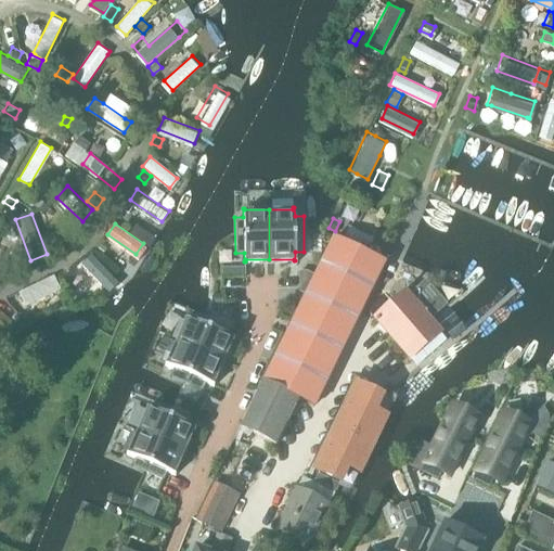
[(365,251),(373,235),(348,223),(340,239),(365,251)]
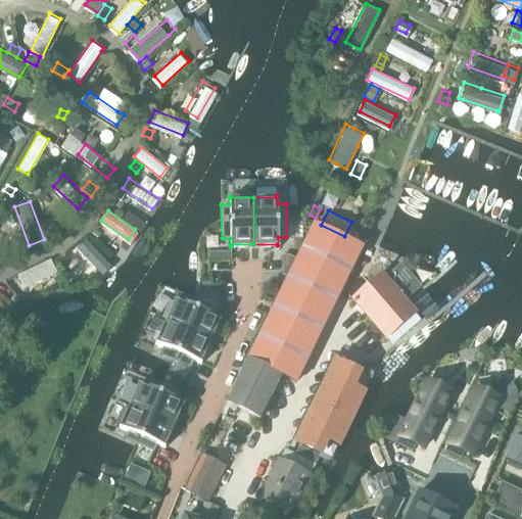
[(137,216),(130,225),(139,231),(145,222),(137,216)]
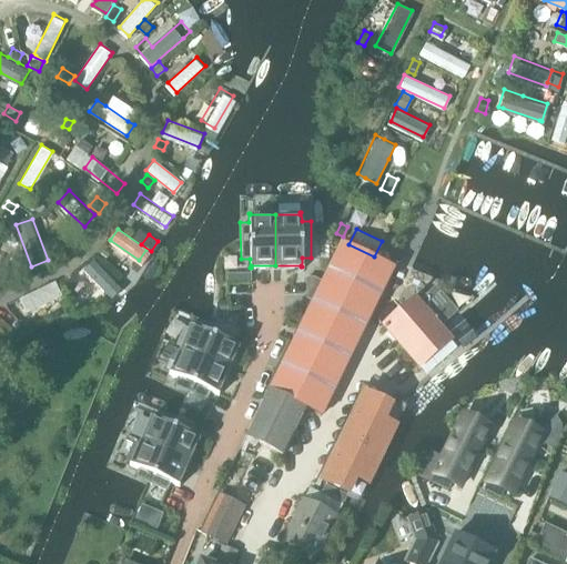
[(368,318),(392,269),(340,242),(322,280),(312,299),(269,386),(309,406),(321,412),(368,318)]
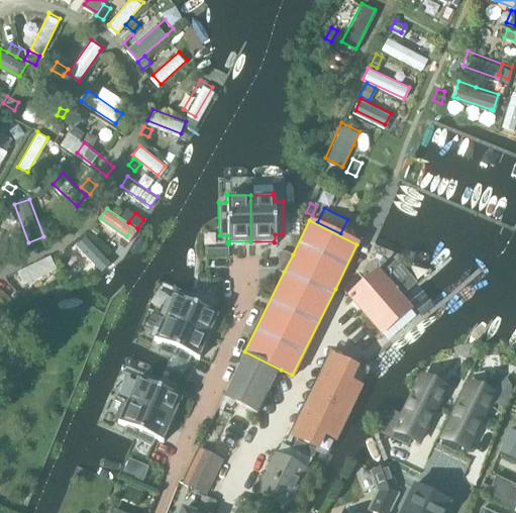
[(99,230),(92,226),(88,231),(95,236),(99,230)]
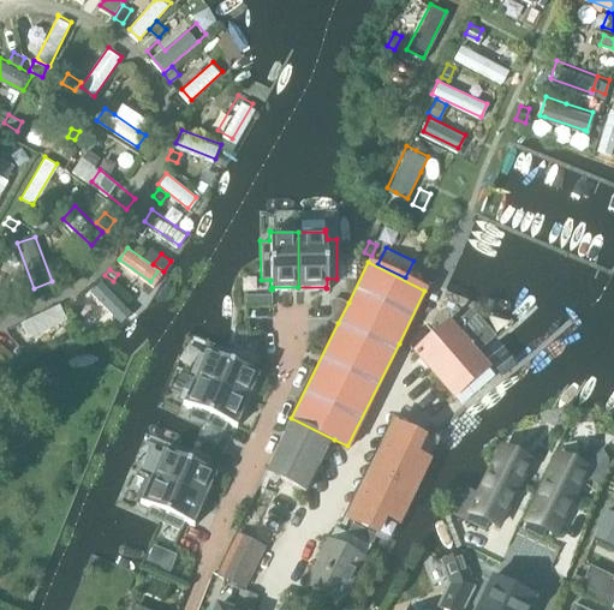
[(332,321),(338,323),(349,303),(339,298),(332,298),(332,321)]
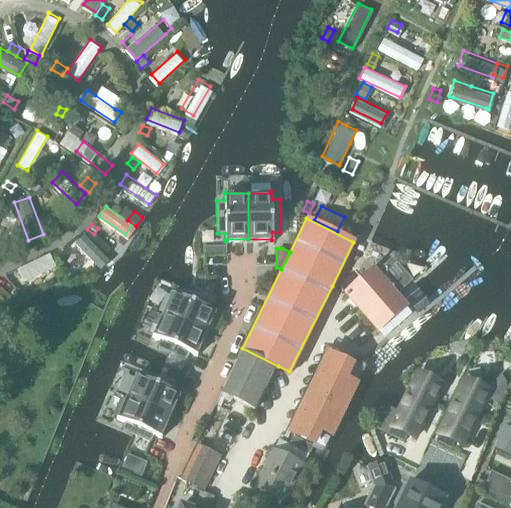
[(26,277),(57,263),(52,252),(21,266),(26,277)]
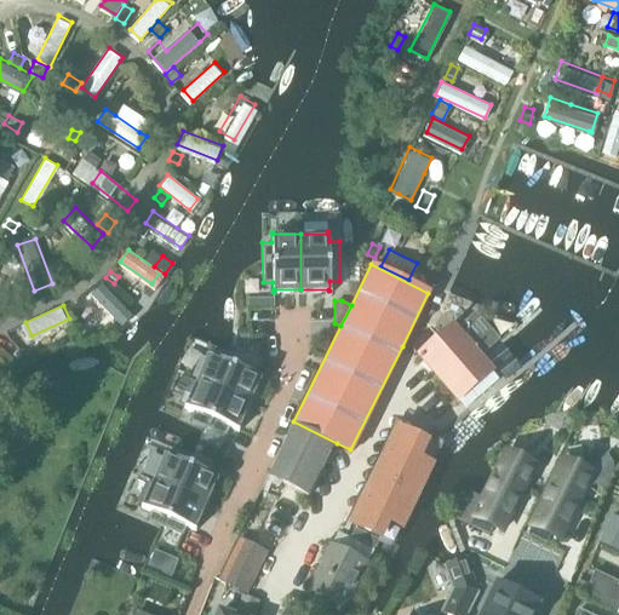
[(457,400),(492,368),(479,354),(499,335),(476,310),(456,327),(452,322),(417,354),(457,400)]
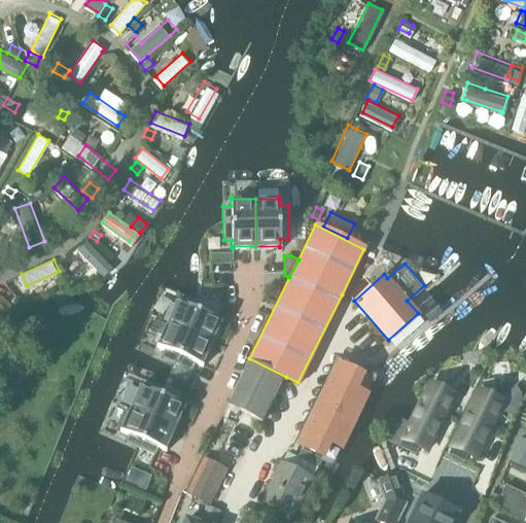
[(59,274),(54,277),(57,284),(62,282),(59,274)]
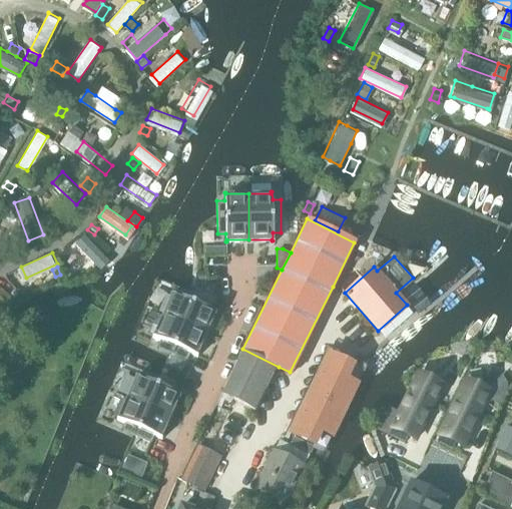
[(214,312),(215,311),(208,308),(211,301),(181,287),(178,295),(170,292),(170,293),(171,293),(162,314),(204,332),(213,312),(214,312)]
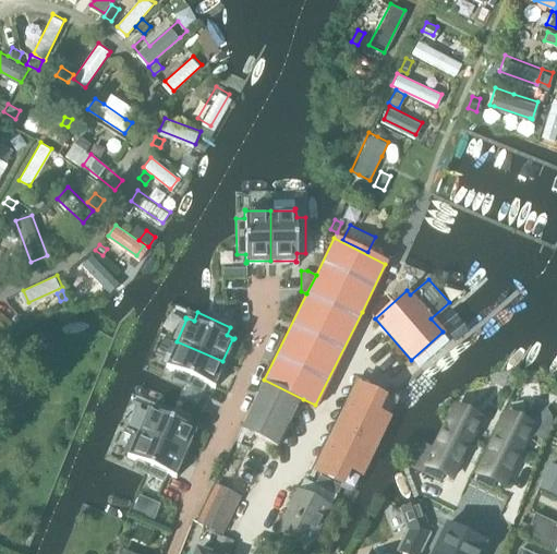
[(213,384),(222,361),(177,341),(167,363),(166,363),(165,364),(173,368),(169,376),(202,390),(206,382),(214,385),(215,384),(213,384)]
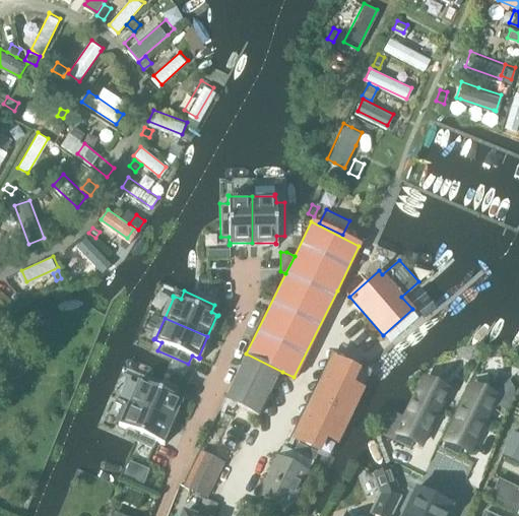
[(261,416),(282,372),(247,355),(225,399),(241,406),(261,416)]
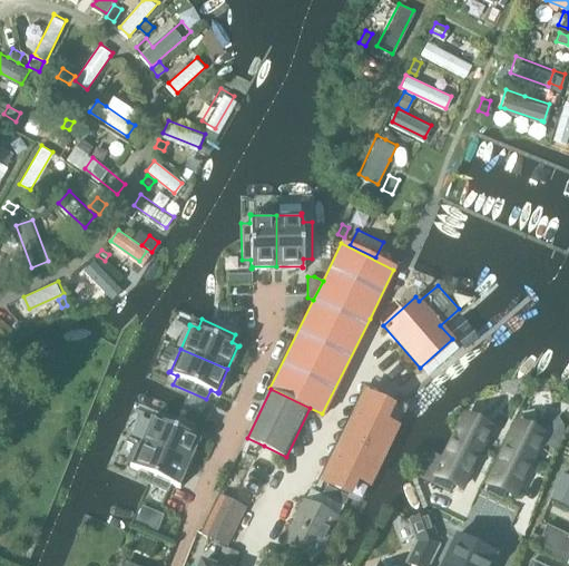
[(390,405),(364,392),(343,436),(382,455),(390,438),(376,432),(390,405)]
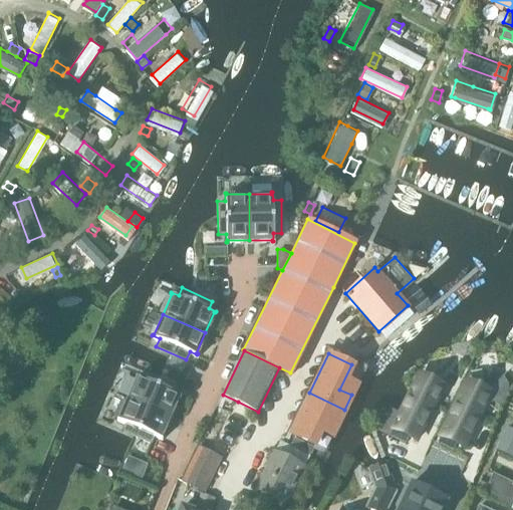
[(126,398),(170,416),(179,396),(180,396),(180,395),(173,392),(176,384),(146,370),(143,378),(136,374),(135,376),(136,376),(126,398)]
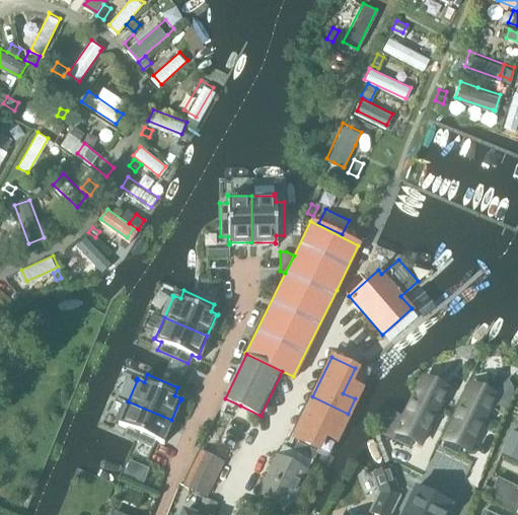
[(403,416),(392,438),(409,445),(412,439),(419,442),(446,387),(423,376),(403,416)]
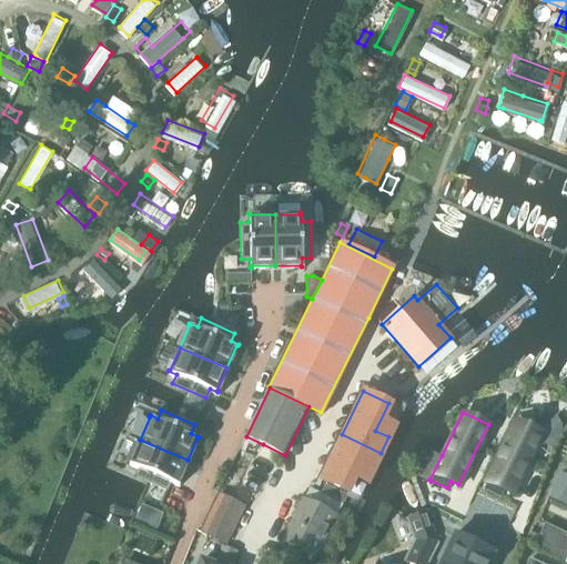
[(515,420),(483,487),(499,495),(503,489),(512,492),(537,439),(540,432),(515,420)]
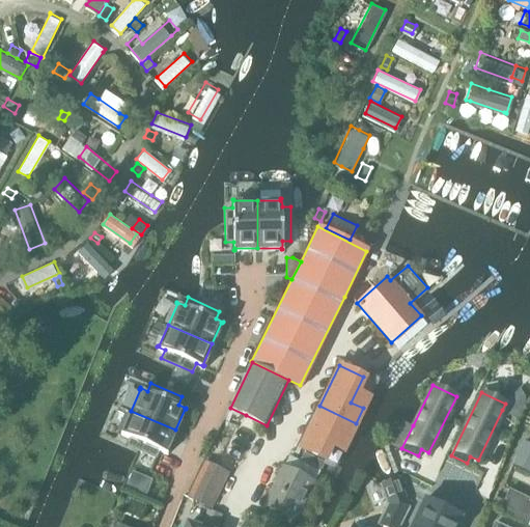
[(356,423),(319,406),(300,447),(304,448),(324,459),(336,433),(349,438),(356,423)]
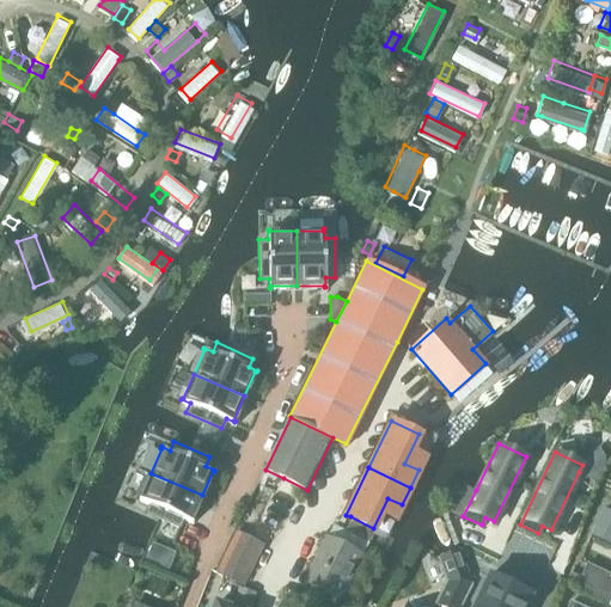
[(191,520),(202,495),(151,473),(141,497),(139,497),(139,498),(147,502),(144,510),(179,526),(183,517),(191,521),(193,520),(191,520)]
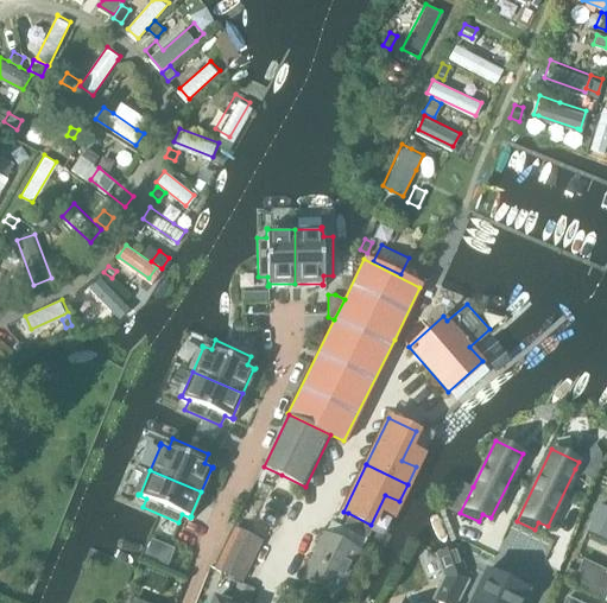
[(606,538),(606,535),(606,506),(604,505),(590,531),(606,538)]
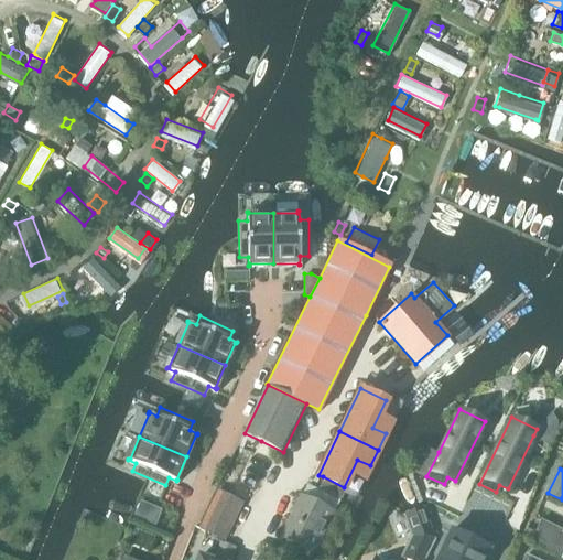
[(344,488),(322,478),(317,486),(340,497),(344,488)]
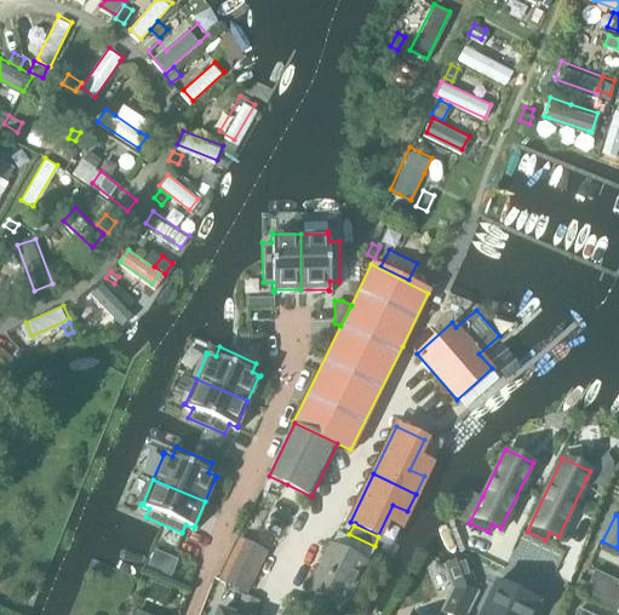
[(344,604),(365,561),(343,550),(330,544),(309,587),(317,591),(344,604)]
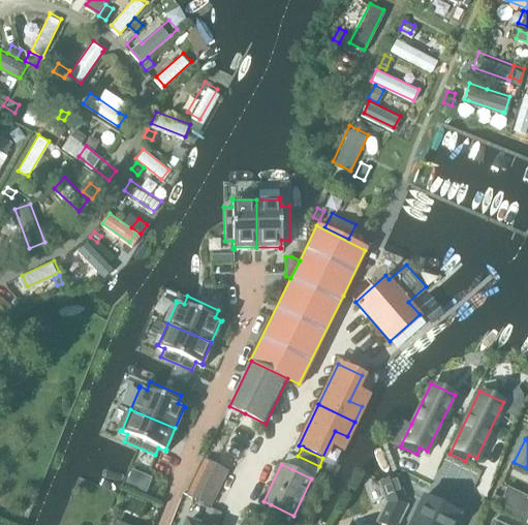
[(378,524),(396,524),(404,508),(400,481),(381,484),(385,504),(376,524),(378,524)]
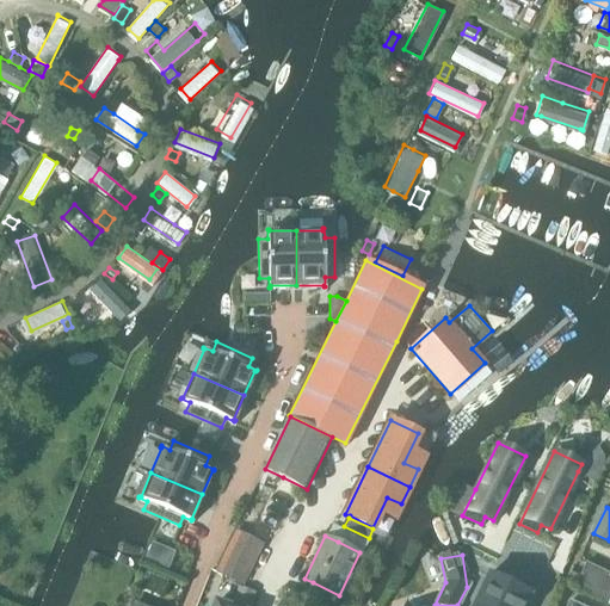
[(609,570),(586,560),(580,574),(573,587),(609,603),(609,570)]
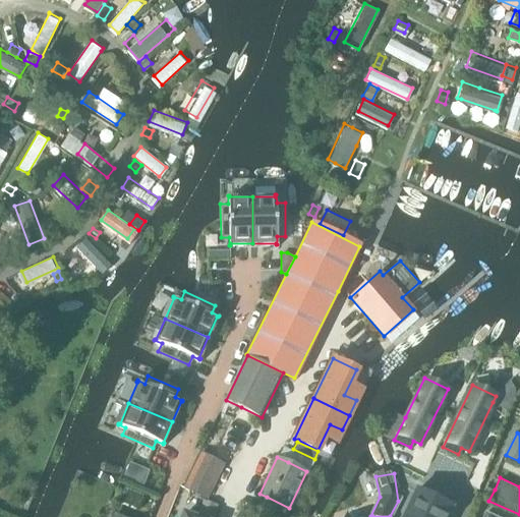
[(479,497),(488,501),(495,490),(484,484),(479,497)]
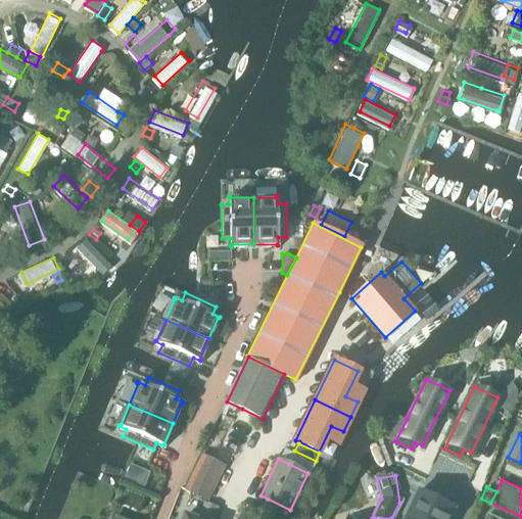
[(417,489),(402,518),(447,518),(454,507),(417,489)]
